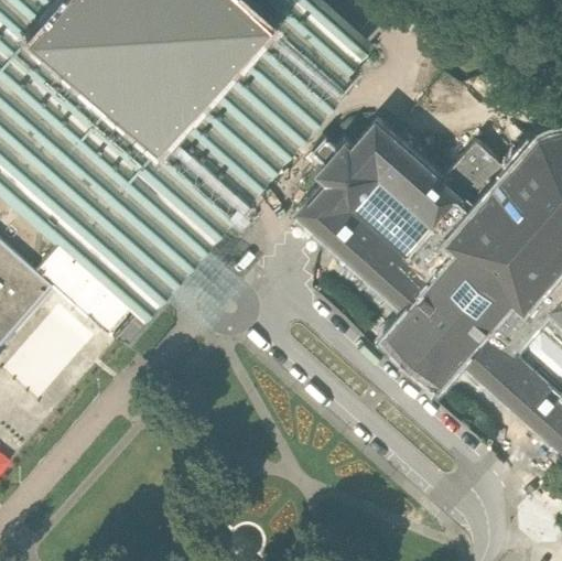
[(0,240),(52,286),(101,331),(144,282),(165,258),(187,234),(227,187),(355,42),(306,0),(0,0),(0,240)]
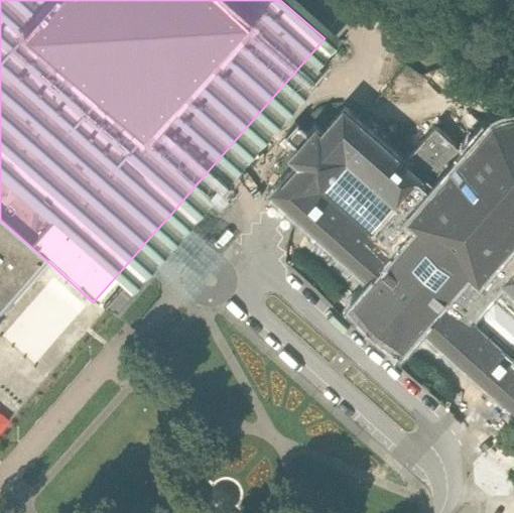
[(372,280),(353,302),(376,324),(396,342),(401,346),(421,324),(513,404),(513,245),(511,242),(513,238),(513,116),(508,116),(494,122),(464,155),(437,130),(432,130),(403,163),(344,110),(322,135),(312,127),(304,136),(294,126),(282,140),(286,144),(292,149),(285,158),(294,166),(272,191),(372,280)]
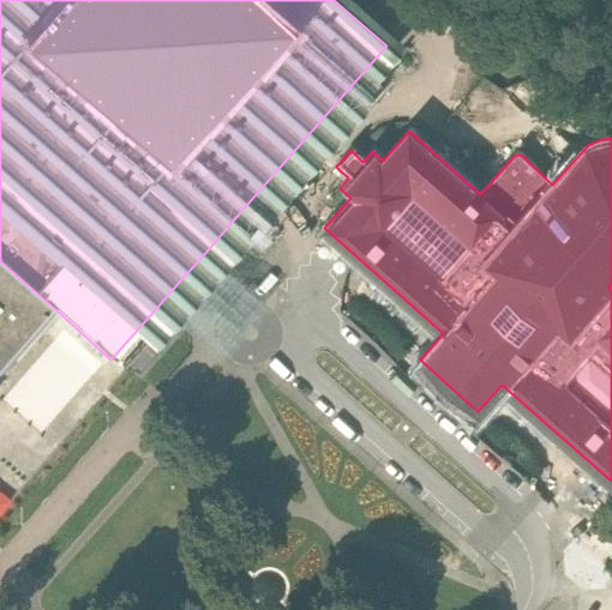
[(0,375),(57,310),(0,261),(0,375)]
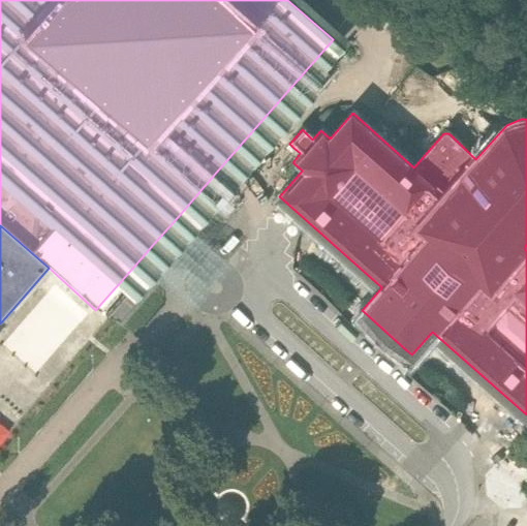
[(0,441),(8,431),(0,424),(0,441)]
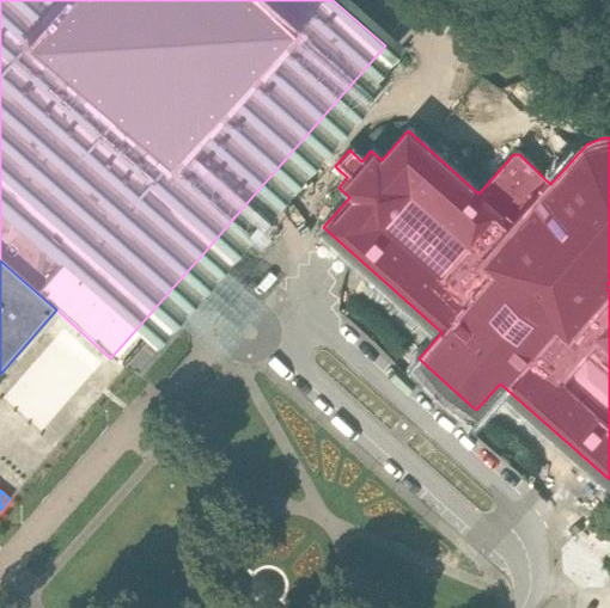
[(609,522),(599,538),(609,546),(609,522)]
